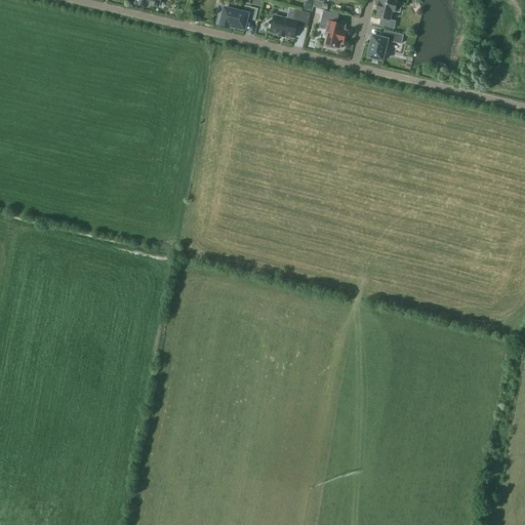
[(395,13),(397,4),(395,3),(395,0),(381,0),(380,5),(378,4),(376,11),(378,11),(376,18),(381,19),(379,26),(394,30),(395,23),(390,21),(392,12),(395,13)]
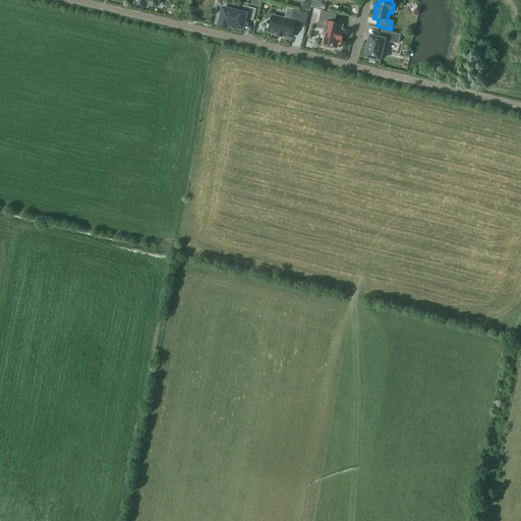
[(253,21),(256,10),(243,7),(241,13),(223,9),(221,16),(217,15),(215,23),(219,24),(219,26),(228,29),(228,27),(242,31),(245,19),(253,21)]
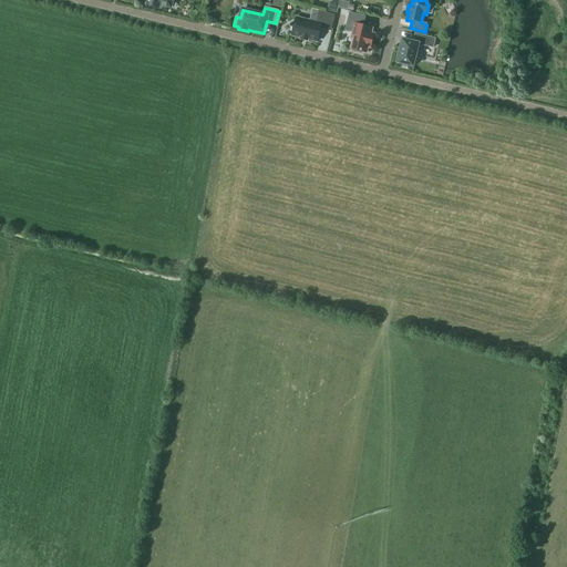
[(366,18),(350,13),(346,31),(352,32),(351,39),(353,39),(351,49),(353,50),(352,51),(361,53),(362,52),(367,53),(368,48),(370,49),(374,34),(371,34),(372,29),(363,27),(366,18)]
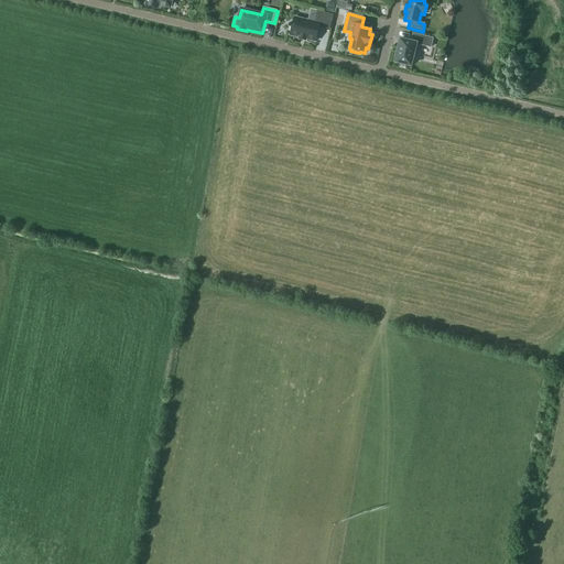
[(315,25),(294,20),(290,35),(300,38),(299,42),(305,43),(306,42),(315,44),(318,29),(328,32),(332,18),(317,14),(315,25)]
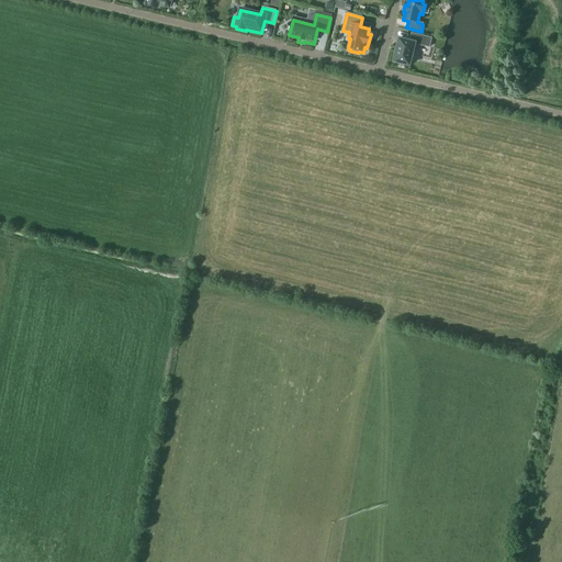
[(394,63),(408,66),(409,67),(409,65),(415,44),(429,47),(431,38),(412,34),(409,42),(400,40),(398,40),(398,41),(396,48),(395,54),(393,62),(393,63),(394,63)]
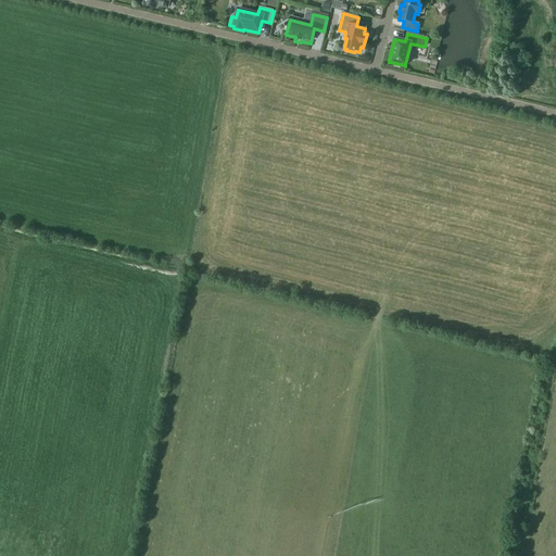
All buildings are outlined.
